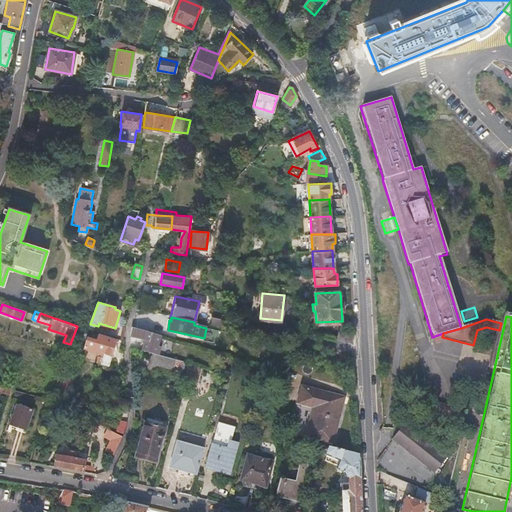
[(89,330),(105,335),(107,329),(98,326),(90,324),(89,330)]
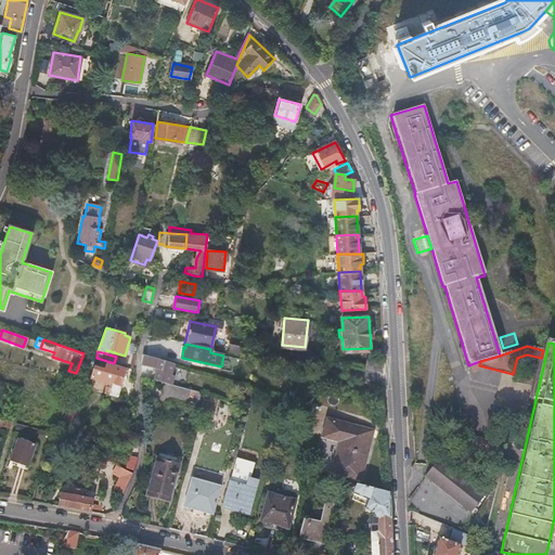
[(159,369),(156,381),(166,383),(172,385),(176,373),(172,371),(175,363),(144,355),(143,356),(142,363),(159,369)]
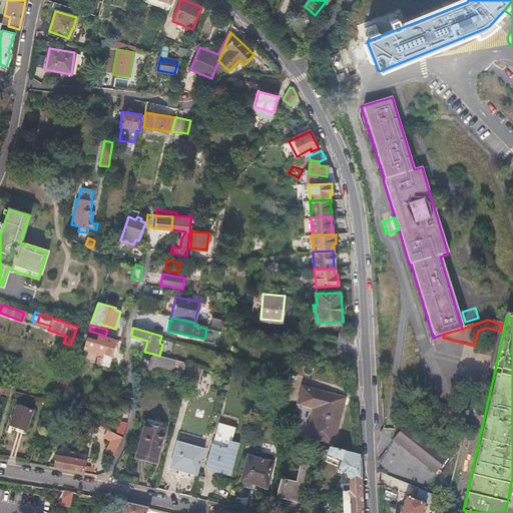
[(338,340),(353,344),(353,334),(340,331),(338,340)]
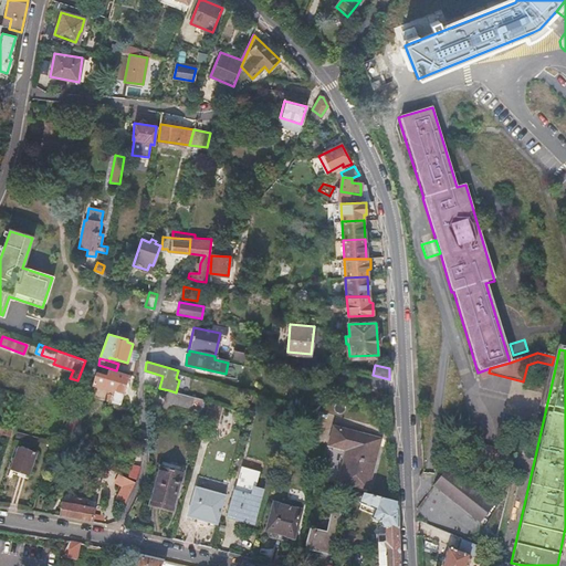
[(93,385),(114,391),(112,402),(119,405),(128,378),(108,371),(106,378),(96,375),(93,385)]
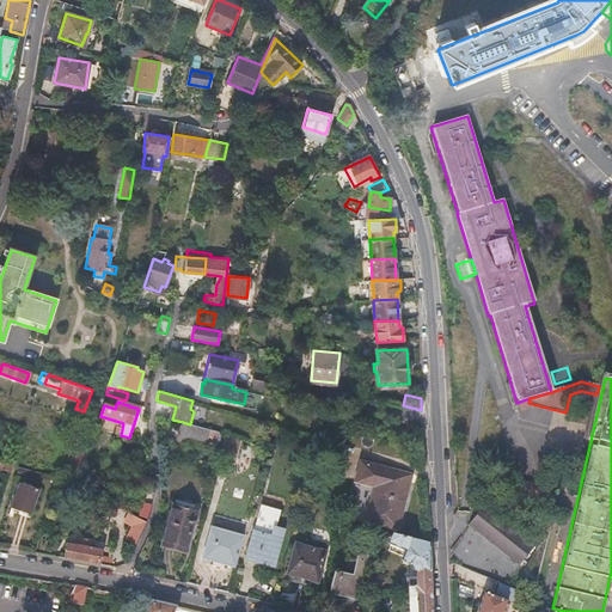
[(216,442),(219,432),(190,424),(183,422),(179,432),(216,442)]
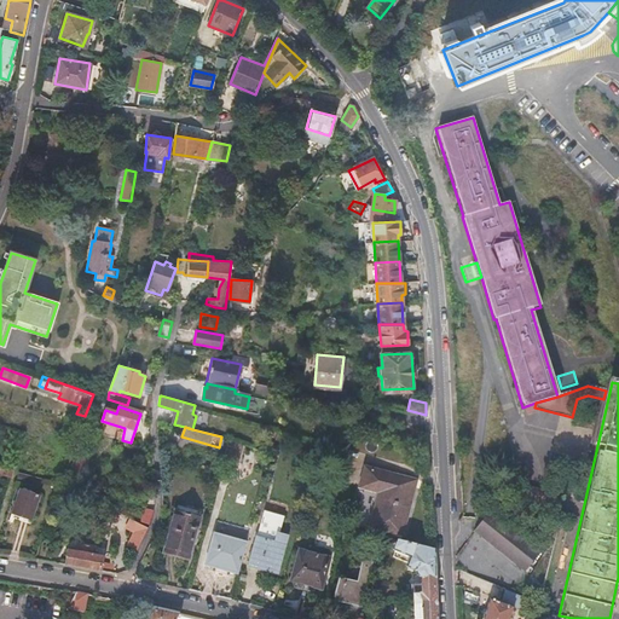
[(226,439),(221,455),(238,458),(242,443),(226,439)]
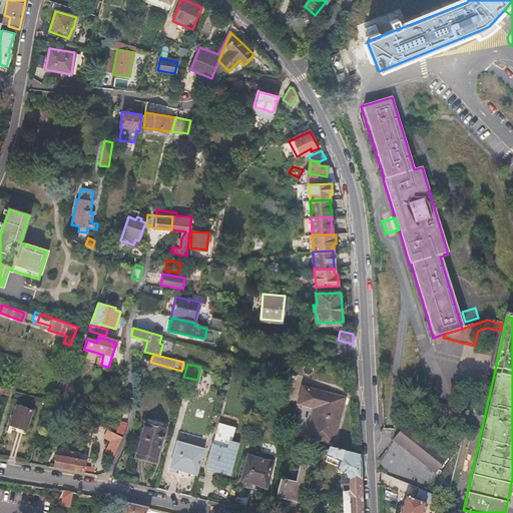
[(66,398),(73,376),(66,374),(59,396),(66,398)]
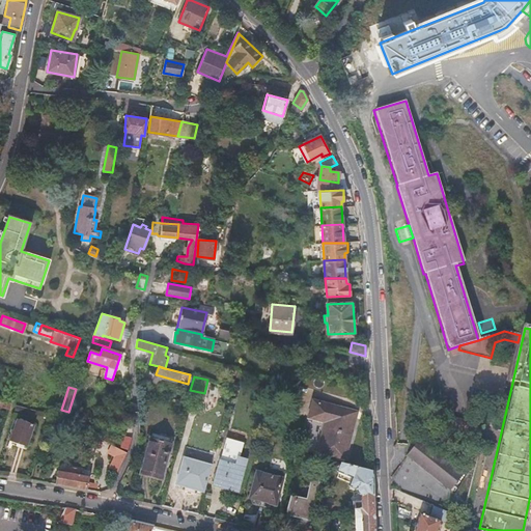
[(10,403),(0,400),(0,407),(10,410),(12,404),(10,403)]
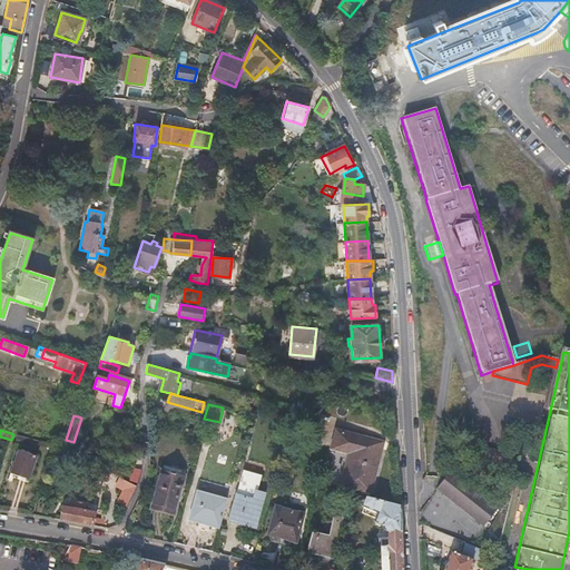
[(331,449),(350,454),(342,484),(370,492),(383,442),(336,430),(331,449)]
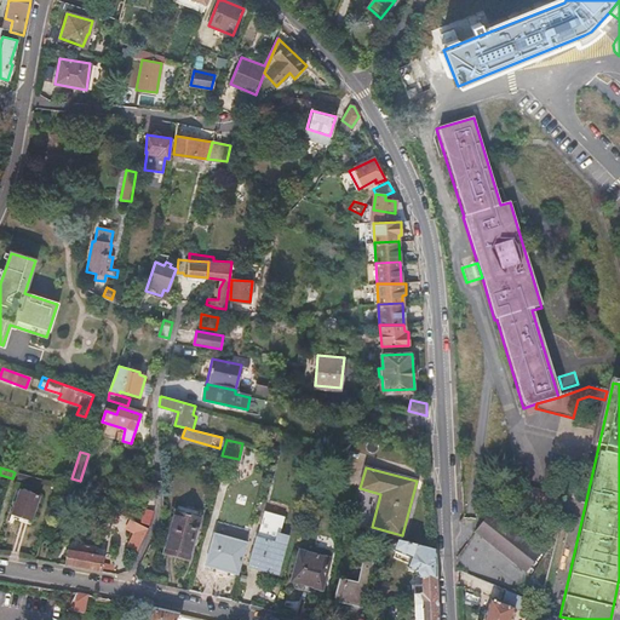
[(22,492),(13,515),(33,522),(40,499),(22,492)]
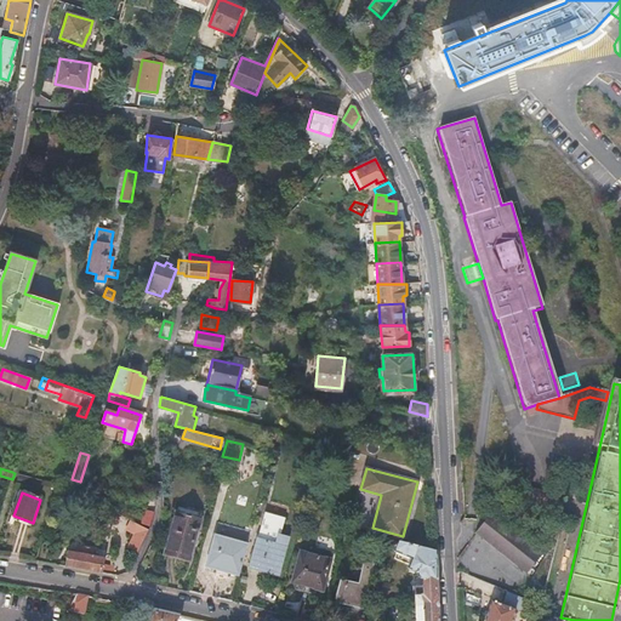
[(201,512),(178,506),(166,553),(189,559),(201,512)]
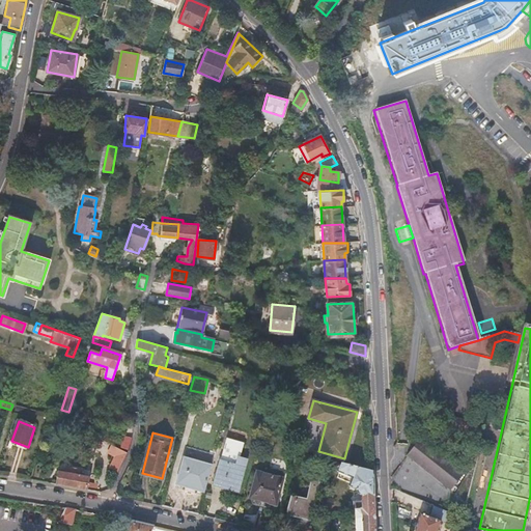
[(124,436),(122,446),(129,449),(131,437),(124,436)]
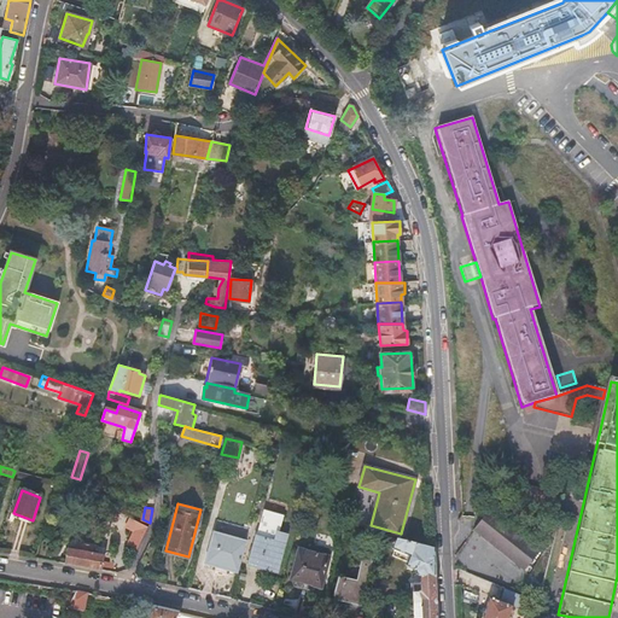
[(473,530),(481,535),(483,531),(489,536),(487,538),(512,559),(514,557),(518,559),(516,563),(524,570),(540,549),(489,509),(473,530)]
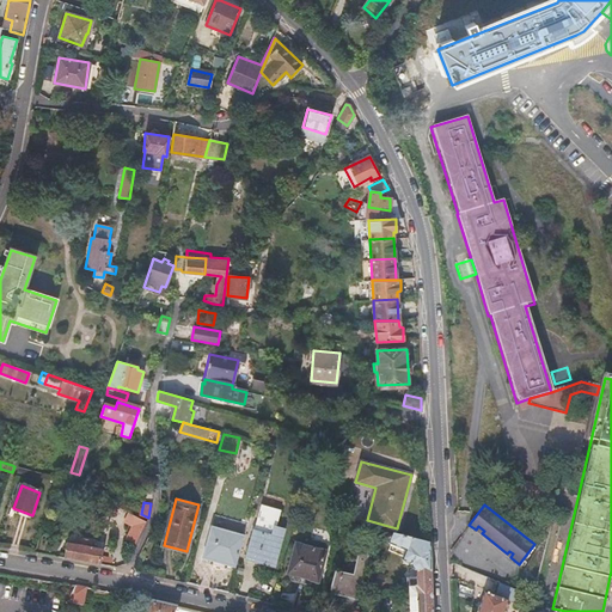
[(258,508),(246,557),(274,564),(282,530),(273,527),(276,512),(258,508)]
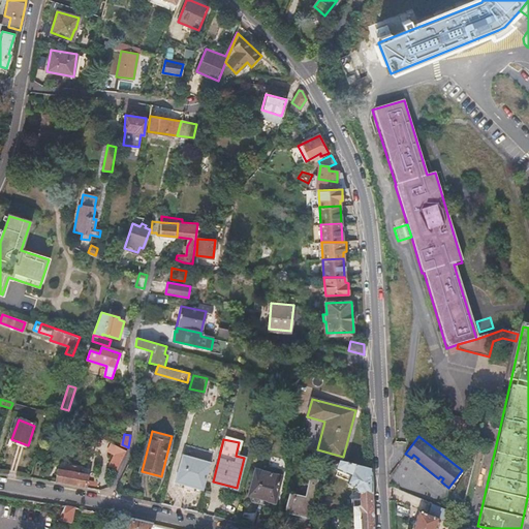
[(113,464),(119,468),(127,452),(114,444),(111,452),(117,455),(113,464)]
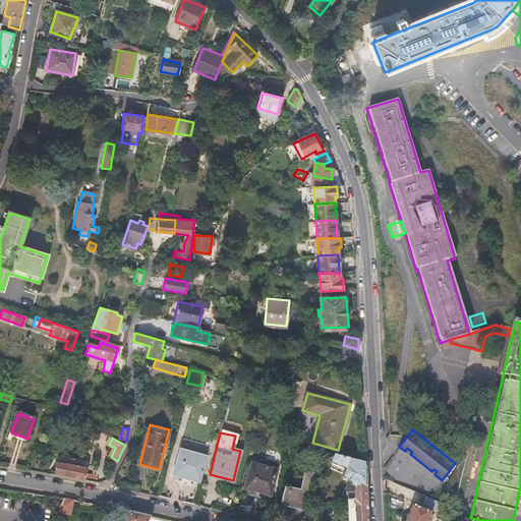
[(173,477),(200,483),(208,456),(180,450),(173,477)]
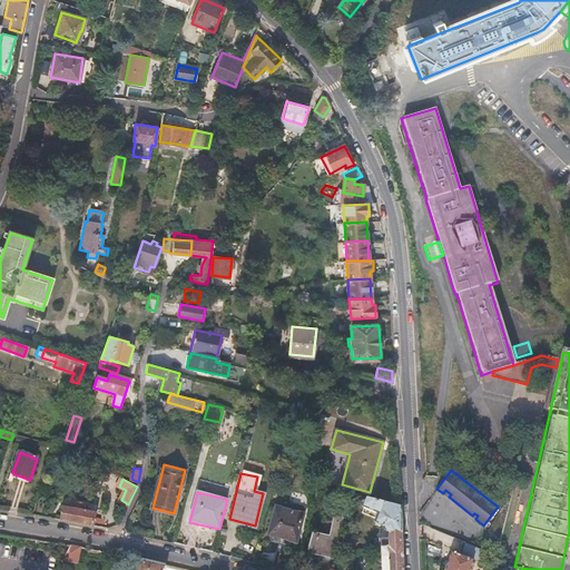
[(385,551),(404,551),(403,510),(370,501),(367,510),(369,511),(366,517),(381,521),(380,526),(387,528),(389,534),(392,536),(393,542),(380,542),(380,552),(385,551)]
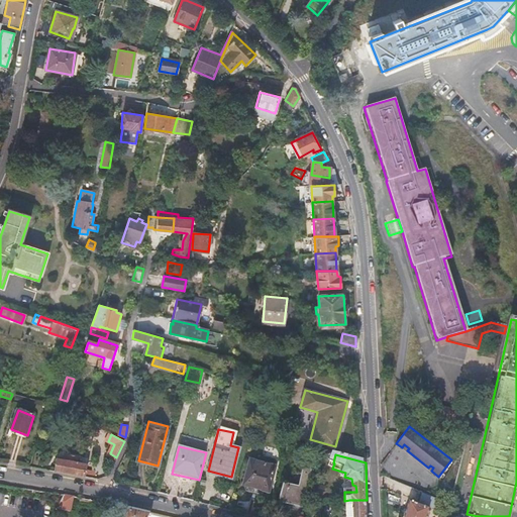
[(59,461),(57,473),(72,475),(86,478),(88,467),(77,464),(79,457),(71,456),(69,462),(59,461)]
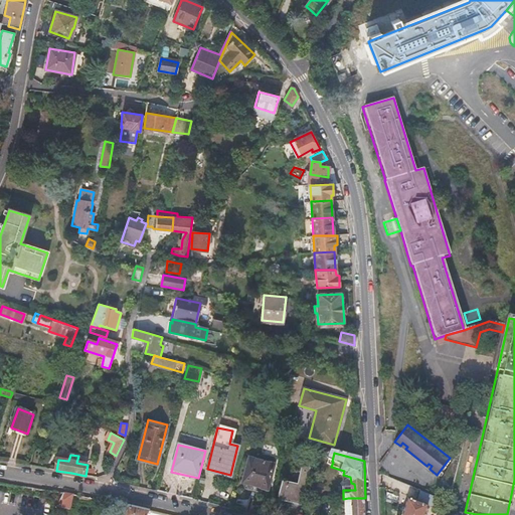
[(274,466),(250,458),(242,482),(267,489),(274,466)]
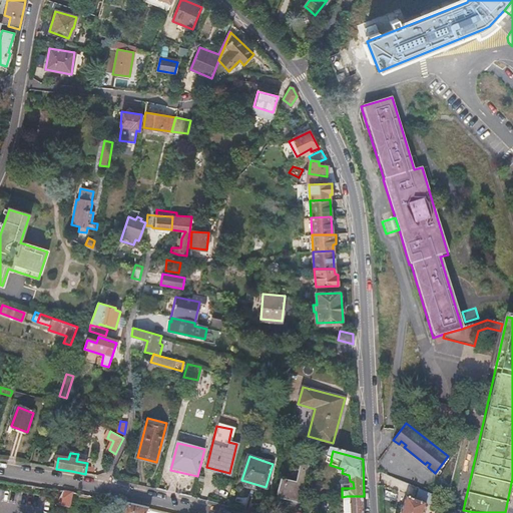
[(301,497),(306,499),(310,486),(304,485),(312,461),(303,458),(296,480),(281,476),(275,493),(300,501),(301,497)]
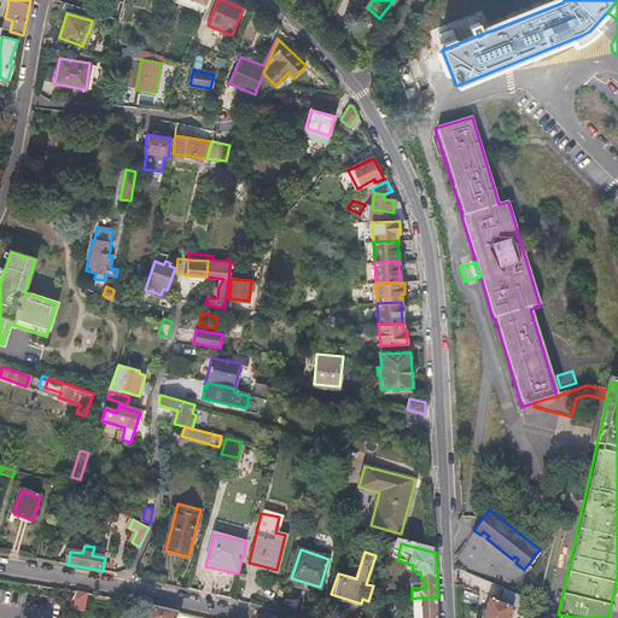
[(66,605),(77,592),(52,587),(51,586),(48,602),(66,605)]
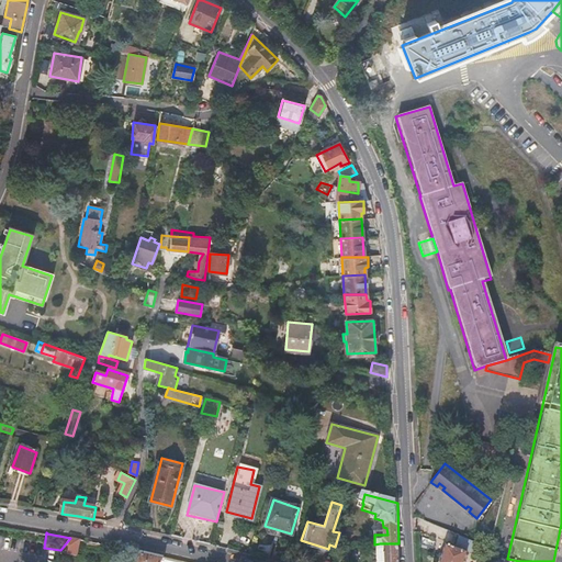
[(76,555),(80,539),(71,538),(68,553),(76,555)]
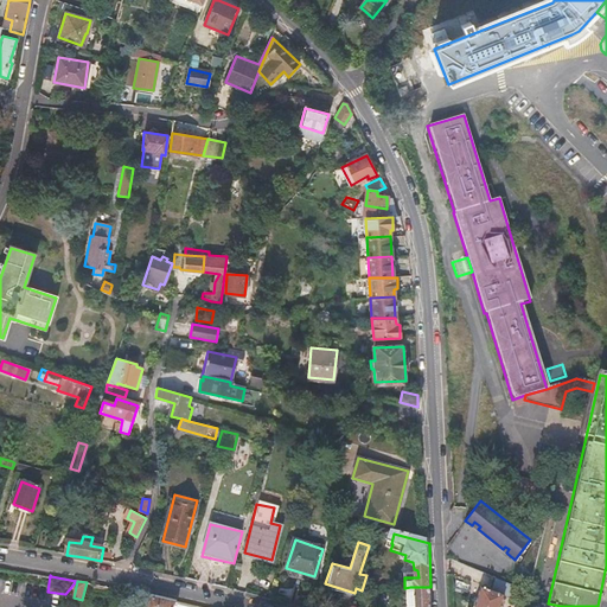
[(526,592),(497,582),(493,594),(480,589),(474,606),(499,606),(504,594),(524,600),(526,592)]
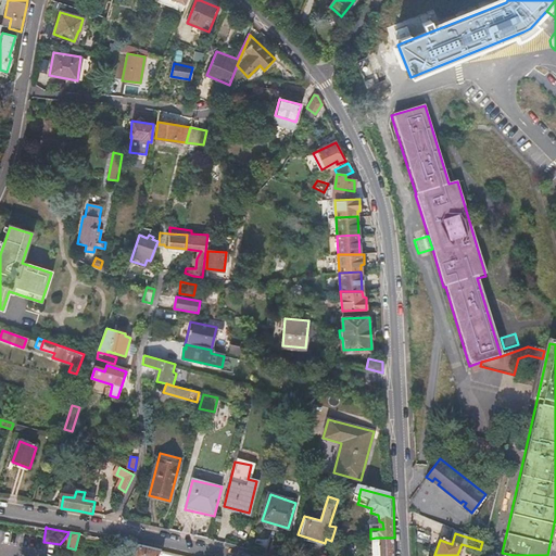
[(394,555),(394,538),(376,538),(376,555),(394,555)]
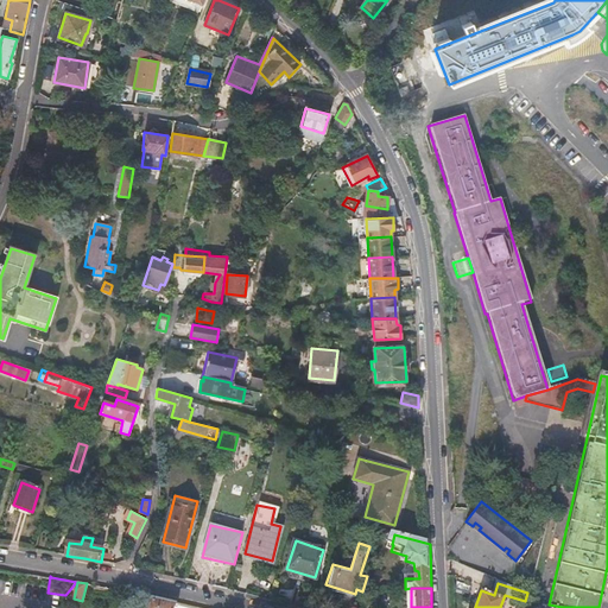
[(203,607),(153,597),(145,607),(203,607)]
